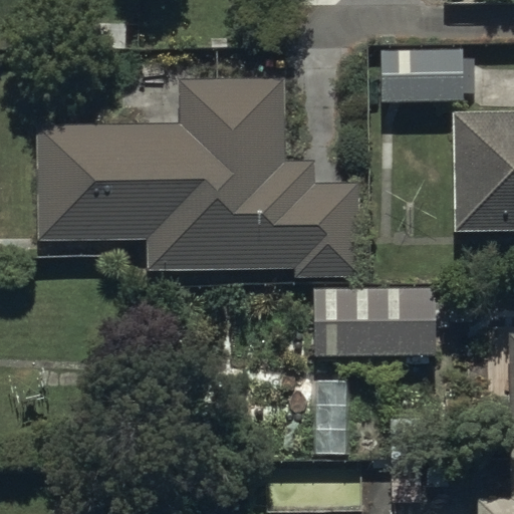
[(381,50),(381,104),(464,104),(464,51),(381,50)]
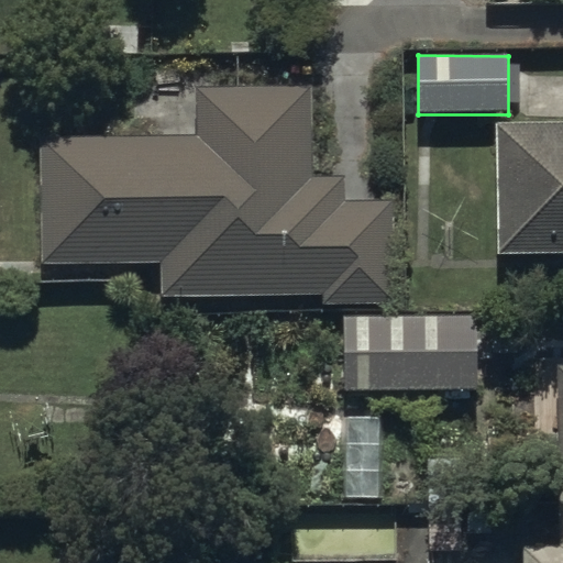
[(195,136),(41,140),(44,267),(161,265),(162,297),(191,296),(191,318),(228,317),(227,297),(323,295),(324,308),(396,307),(394,201),(345,202),(345,180),(316,181),(313,85),(194,88),(195,136)]
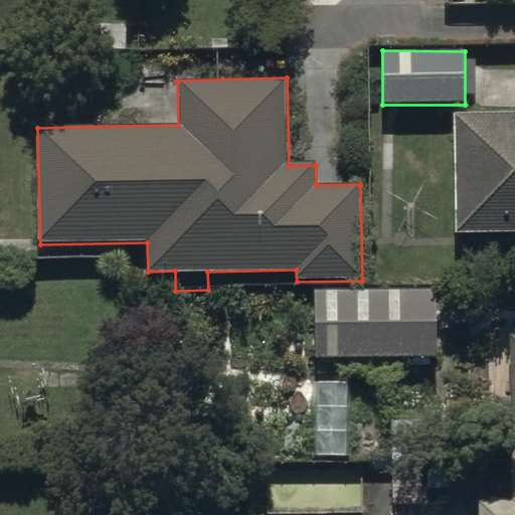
[(514,114),(455,114),(454,233),(514,233),(514,114)]
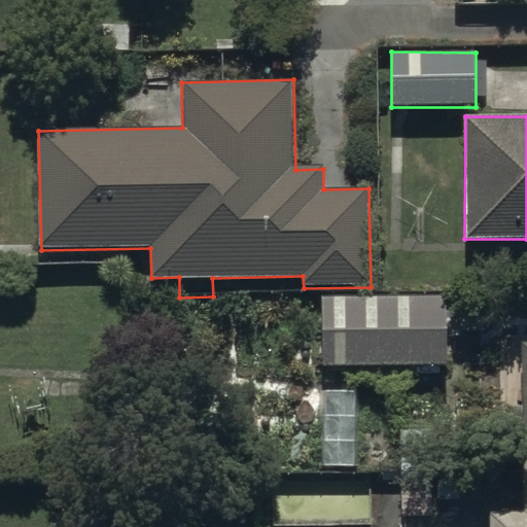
[(322,296),(323,366),(448,366),(448,295),(322,296)]
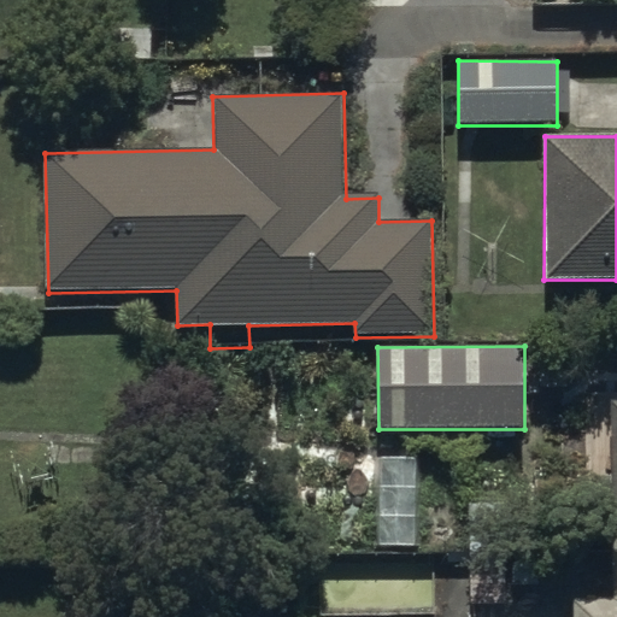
[(616,616),(616,399),(615,400),(616,526),(616,600),(577,601),(577,616),(616,616)]
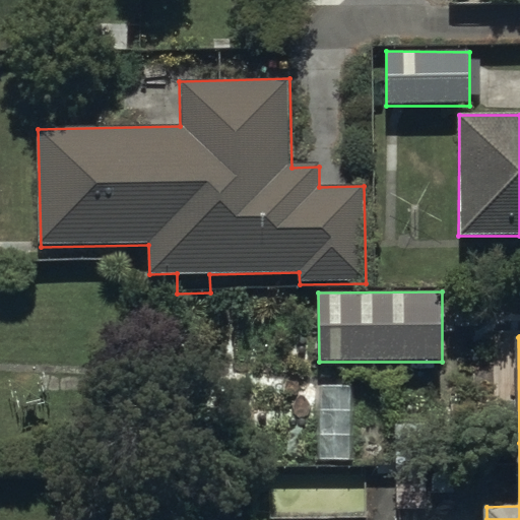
[(355,385),(314,385),(314,458),(355,458),(355,385)]
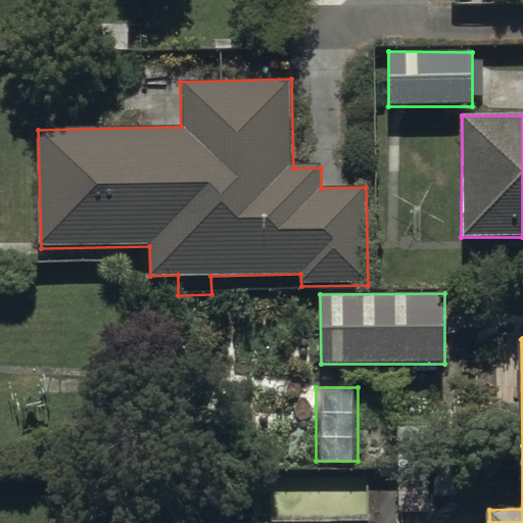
[(433,449),(398,449),(398,514),(432,514),(432,491),(455,491),(455,472),(433,472),(433,449)]
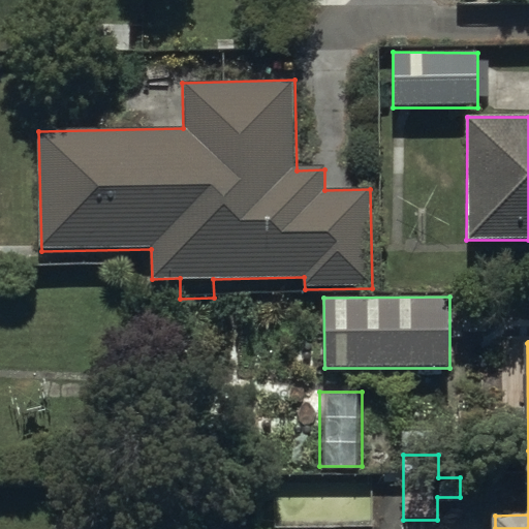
All buildings are outlined.
